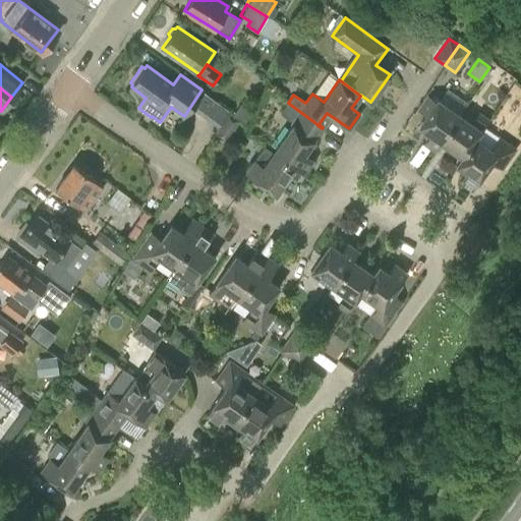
[(441,141),(460,114),(438,99),(428,93),(417,109),(425,115),(418,126),(429,134),(423,142),(435,151),(441,141)]
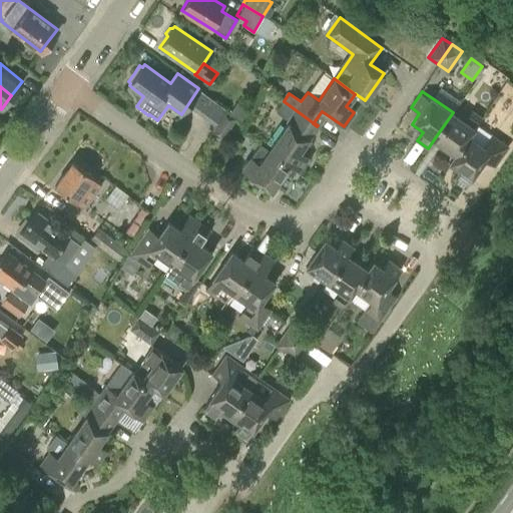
[(288,123),(270,149),(291,165),(298,171),(308,156),(300,150),(310,137),(306,134),(313,123),(314,123),(284,101),(276,112),(288,121),(287,122),(288,123)]
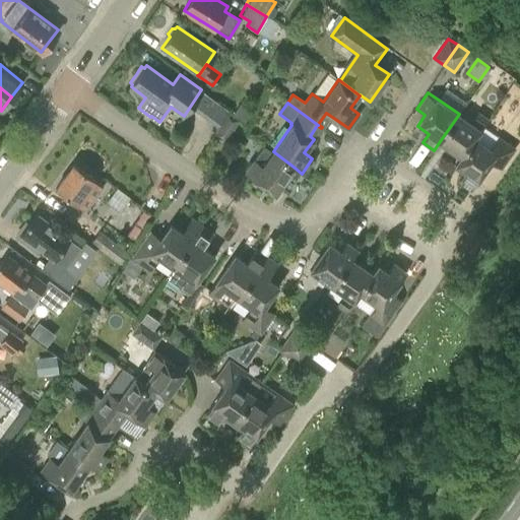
[(232,114),(243,122),(250,112),(239,104),(232,114)]
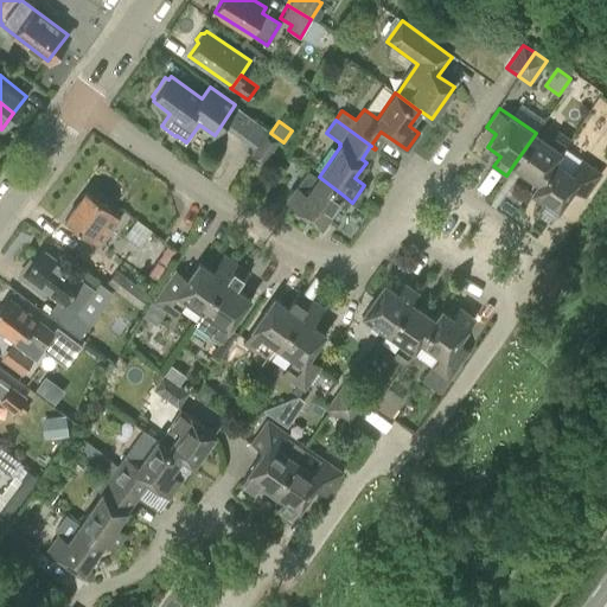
[(549,142),(536,133),(513,165),(538,183),(531,192),(532,193),(556,160),(554,159),(569,138),(558,129),(549,142)]
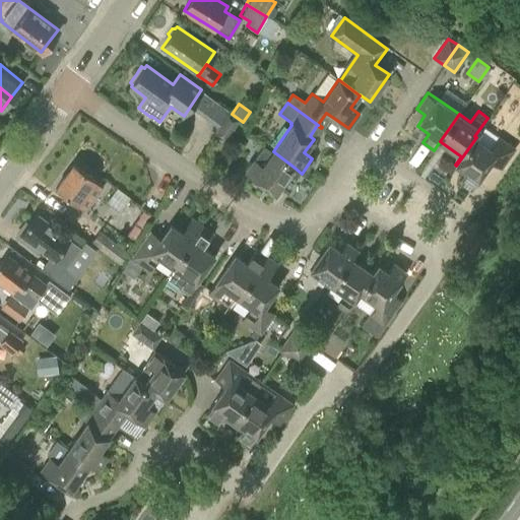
[(226,113),(214,134),(225,140),(238,120),(226,113)]
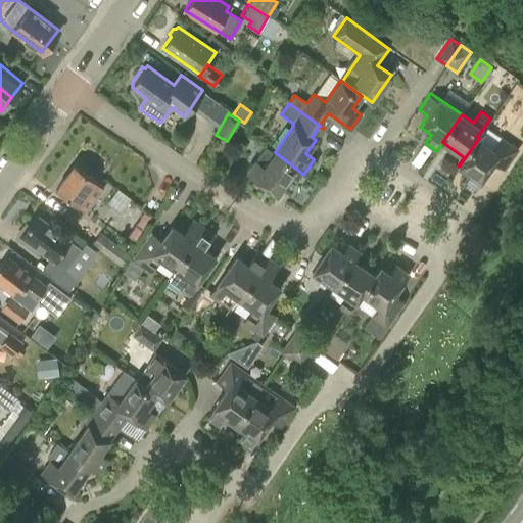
[(492,148),(479,138),(459,167),(467,173),(461,181),(474,190),(493,162),(504,170),(508,162),(518,148),(500,136),(492,148)]
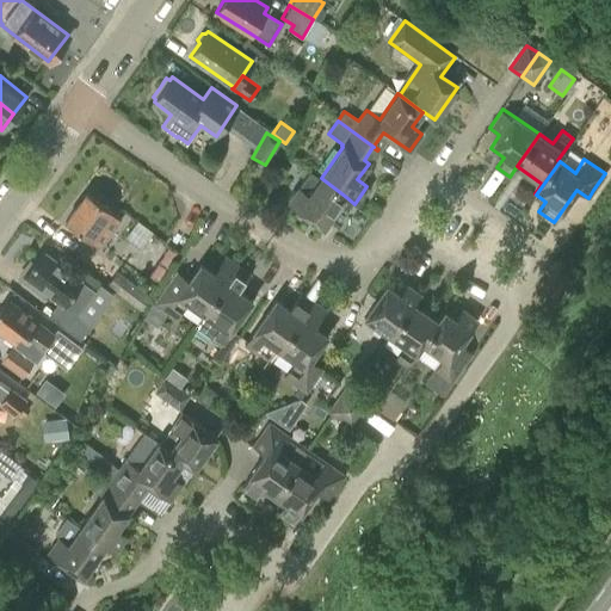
[(323,228),(346,197),(321,178),(309,195),(298,187),(288,203),(323,228)]
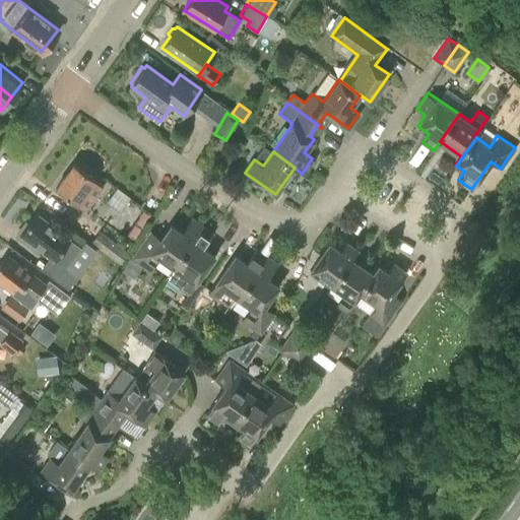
[(73,164),(55,188),(77,204),(85,210),(102,187),(93,181),(94,180),(73,164)]
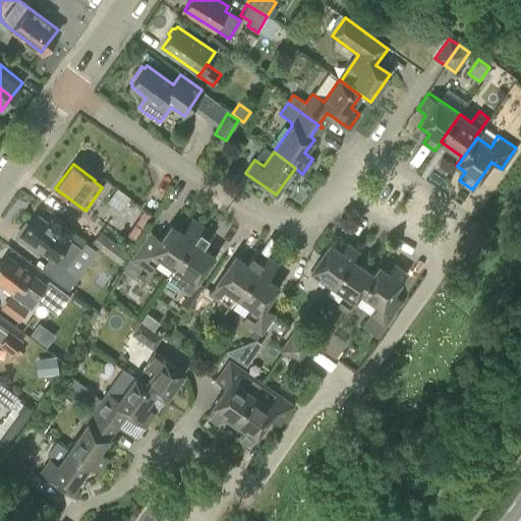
[(152,217),(143,212),(125,238),(133,243),(152,217)]
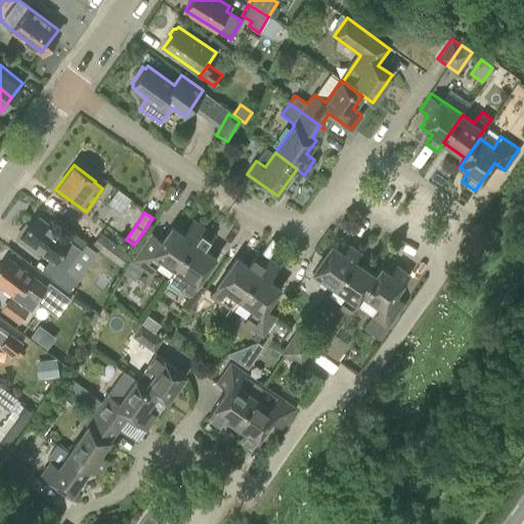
[(29,226),(26,224),(15,237),(29,248),(31,245),(53,261),(43,274),(67,293),(77,278),(54,261),(70,239),(37,215),(29,226)]
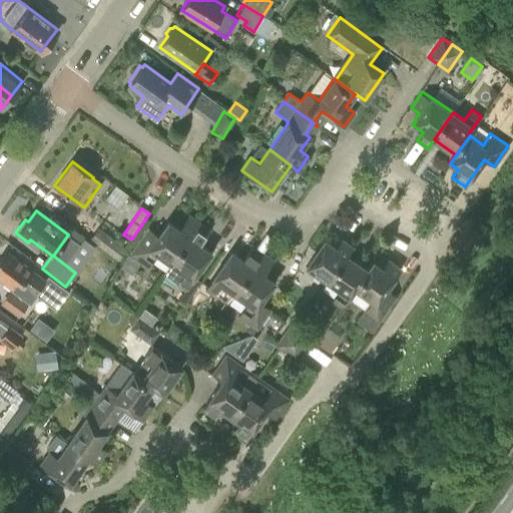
[(194,277),(211,252),(201,244),(210,230),(193,218),(185,229),(192,234),(164,274),(185,290),(177,300),(184,305),(201,282),(194,277)]
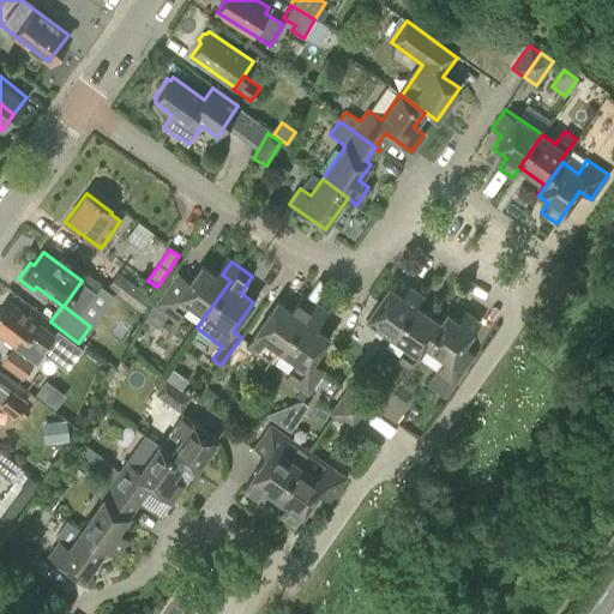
[(190,304),(205,315),(197,327),(230,281),(222,275),(220,278),(202,265),(190,281),(178,274),(156,304),(179,319),(190,304)]
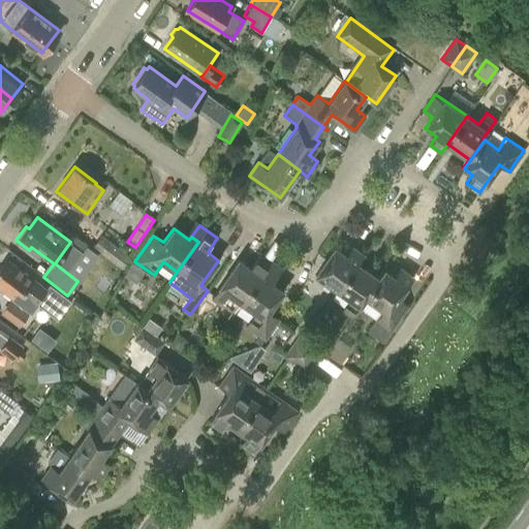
[(102,236),(93,247),(124,270),(132,258),(102,236)]
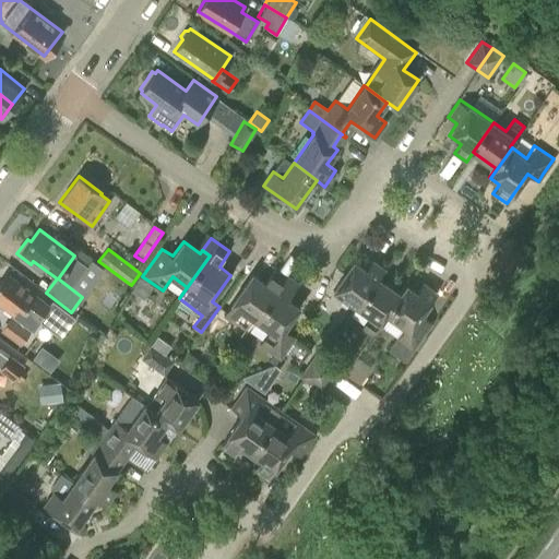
[(333,289),(357,307),(378,277),(384,269),(376,263),(369,272),(354,261),(339,283),(333,289)]
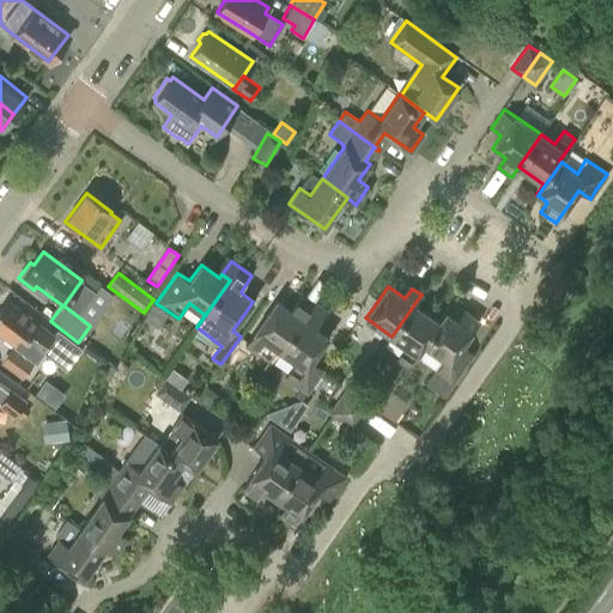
[(265,339),(280,350),(314,302),(301,292),(290,309),(277,301),(246,345),(256,351),(265,339)]
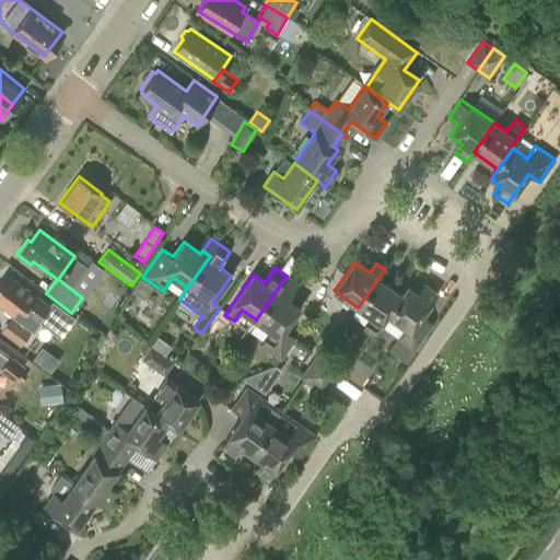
[(34,296),(35,295),(7,273),(0,282),(0,304),(18,317),(14,321),(26,329),(37,315),(62,335),(74,318),(51,301),(47,306),(34,296)]
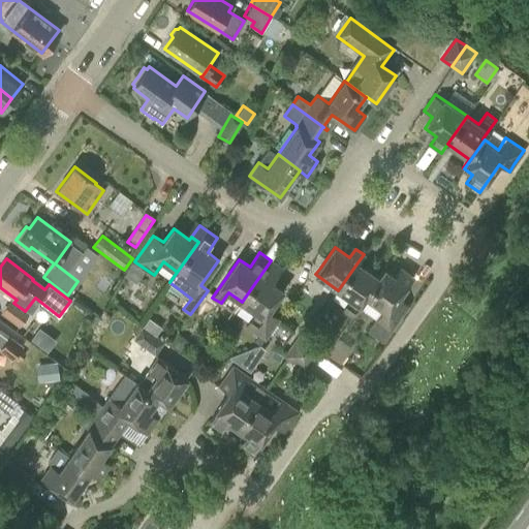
[(282,269),(271,260),(242,302),(255,311),(246,324),(265,339),(279,318),(269,311),(283,290),(273,283),(282,269)]
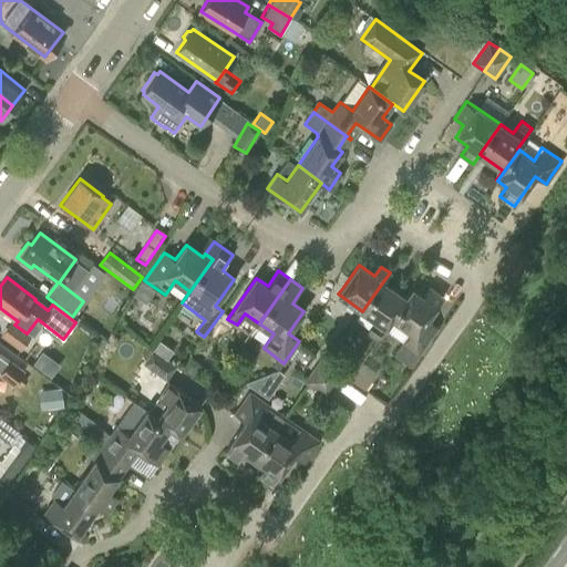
[(413,289),(405,298),(383,281),(362,311),(374,320),(367,331),(378,339),(392,319),(413,289)]
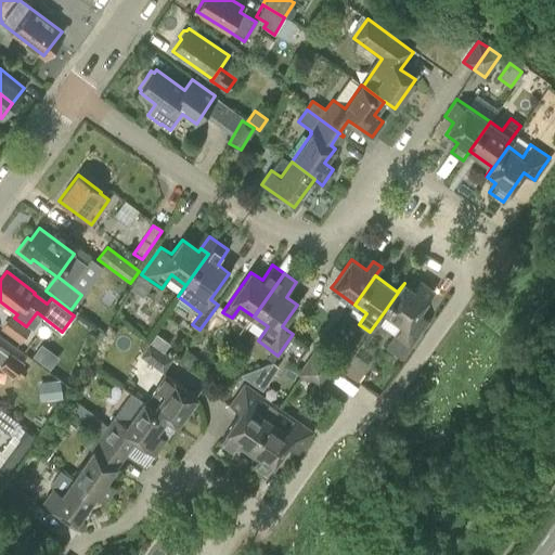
[(420,281),(414,289),(404,283),(384,312),(400,324),(385,347),(402,359),(428,320),(418,312),(434,291),(420,281)]
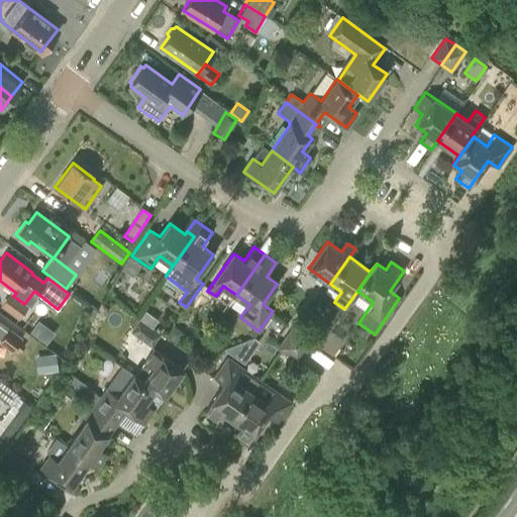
[(30,331),(47,342),(56,330),(38,319),(30,331)]
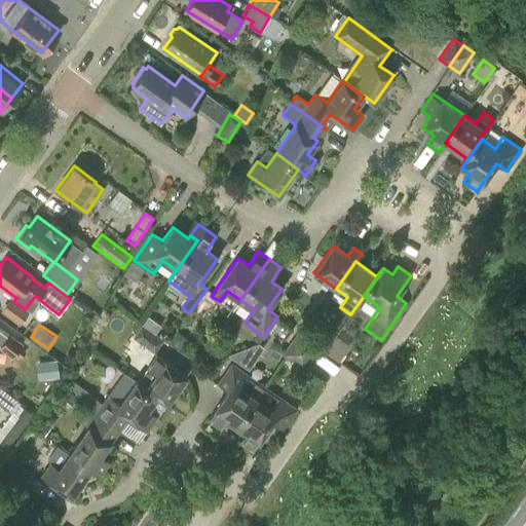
[(134,338),(153,351),(161,339),(142,326),(134,338)]
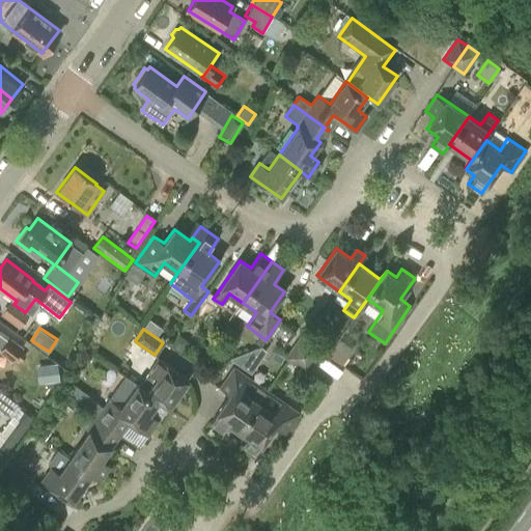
[(0,332),(0,351),(12,361),(22,348),(0,332)]
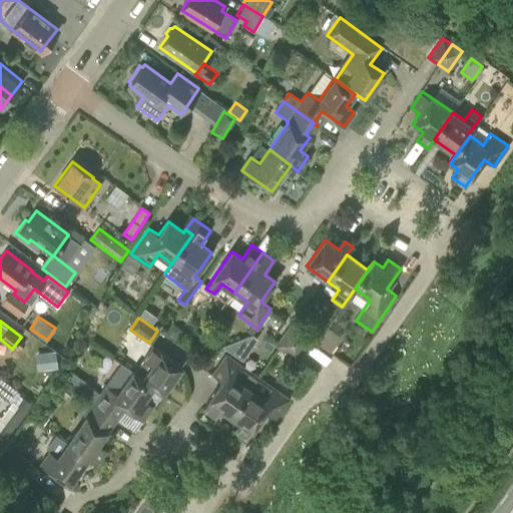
[(179,334),(178,327),(172,322),(164,333),(174,340),(179,334)]
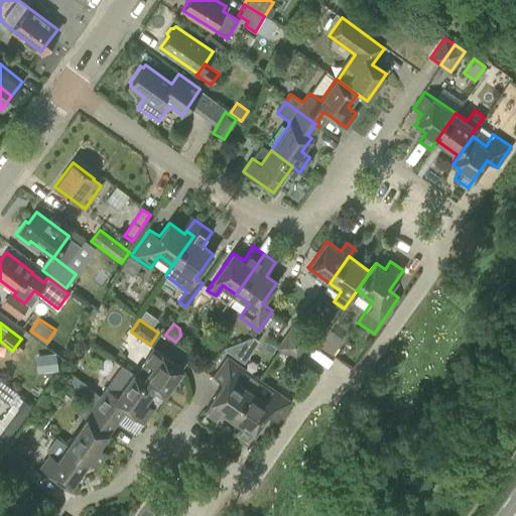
[(284,338),(305,353),(312,343),(291,329),(284,338)]
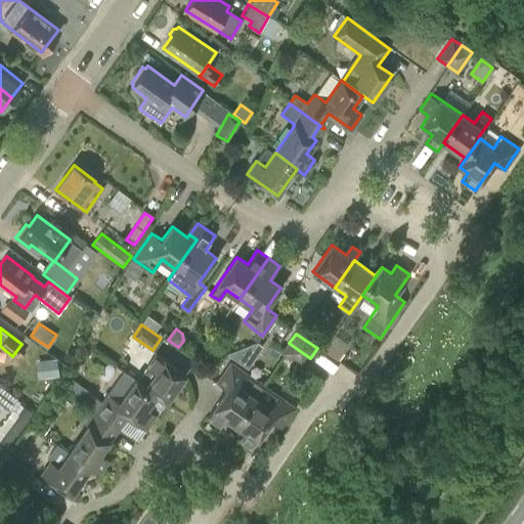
[(280,354),(302,368),(310,358),(289,343),(280,354)]
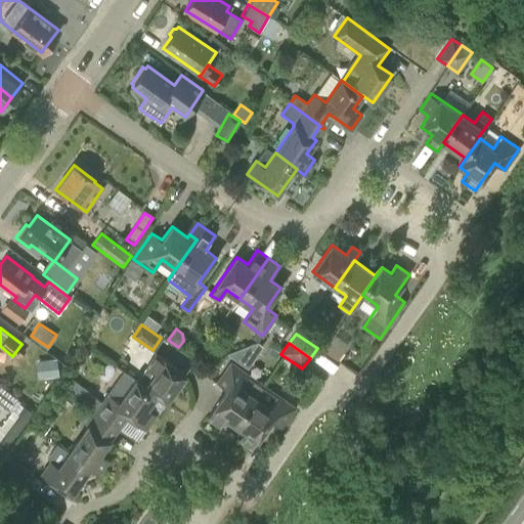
[(257,360),(252,344),(235,348),(239,364),(257,360)]
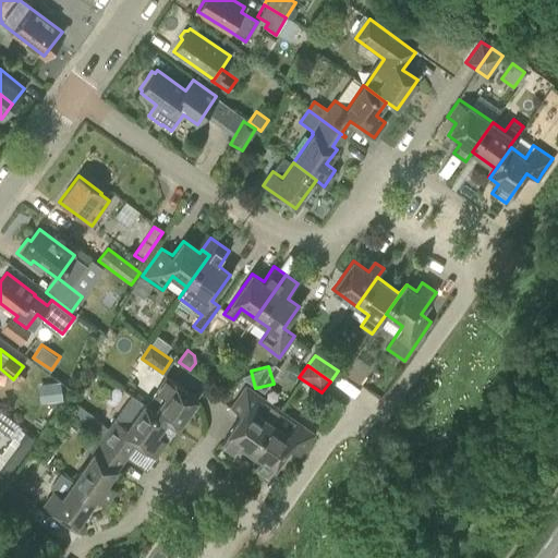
[(144,403),(143,404),(166,421),(167,421),(178,428),(197,399),(166,377),(146,405),(144,403)]
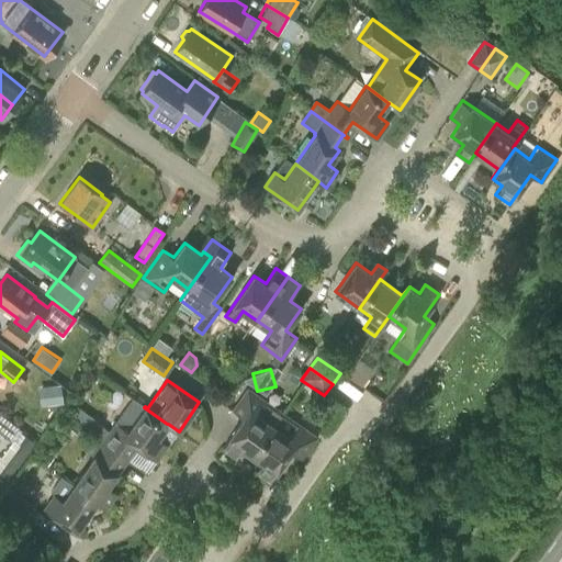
[(44,386),(46,405),(64,402),(62,384),(44,386)]
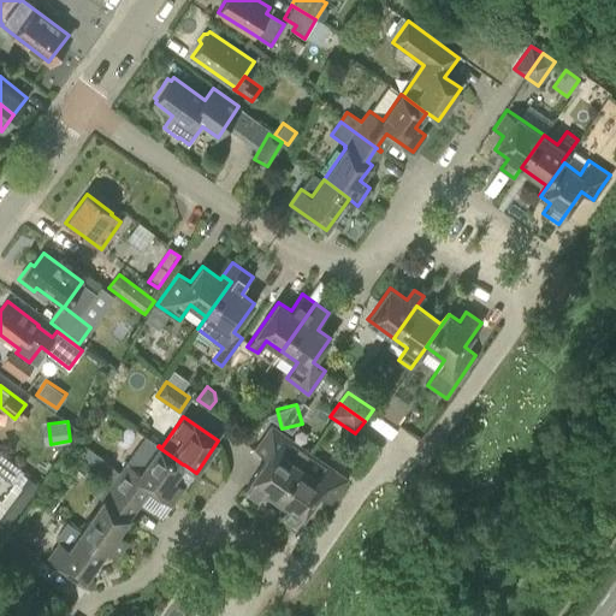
[(259,501),(266,491),(277,498),(309,452),(272,425),(255,449),(267,457),(250,480),(243,490),(259,501)]
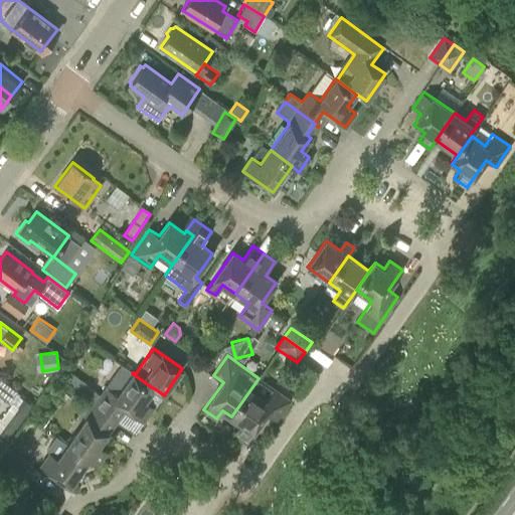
[(94,404),(117,420),(125,408),(143,421),(153,406),(145,401),(153,388),(132,373),(121,365),(100,395),(87,387),(80,395),(94,404)]
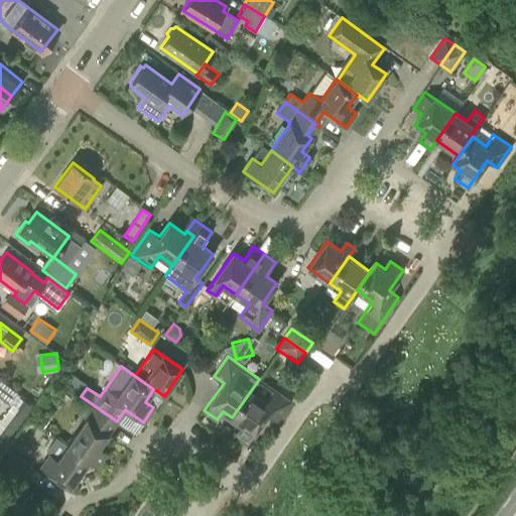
[(0,398),(8,404),(17,392),(0,378),(0,398)]
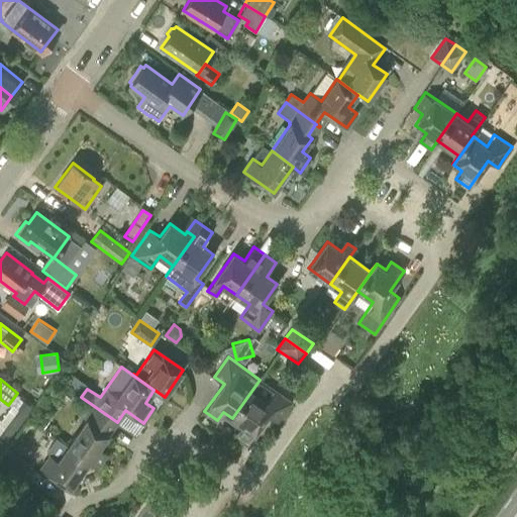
[(292,402),(276,391),(260,380),(232,418),(241,425),(235,433),(248,442),(268,415),(278,422),(292,402)]
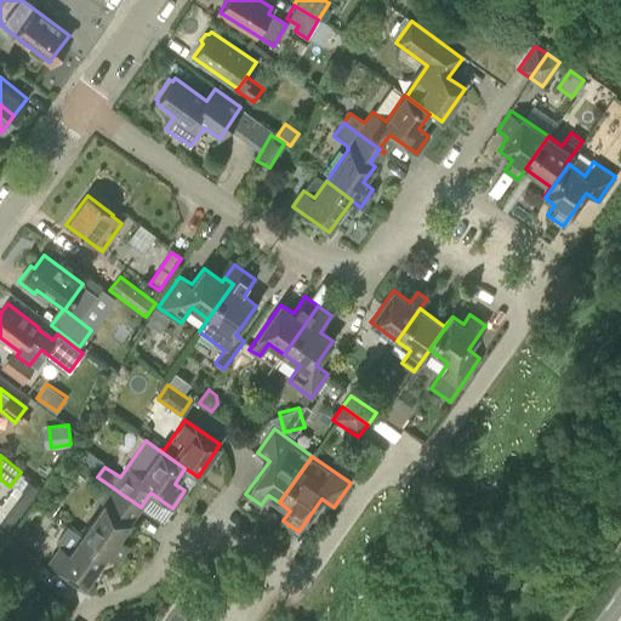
[(0,524),(9,530),(38,489),(21,478),(3,506),(0,503),(0,524)]
